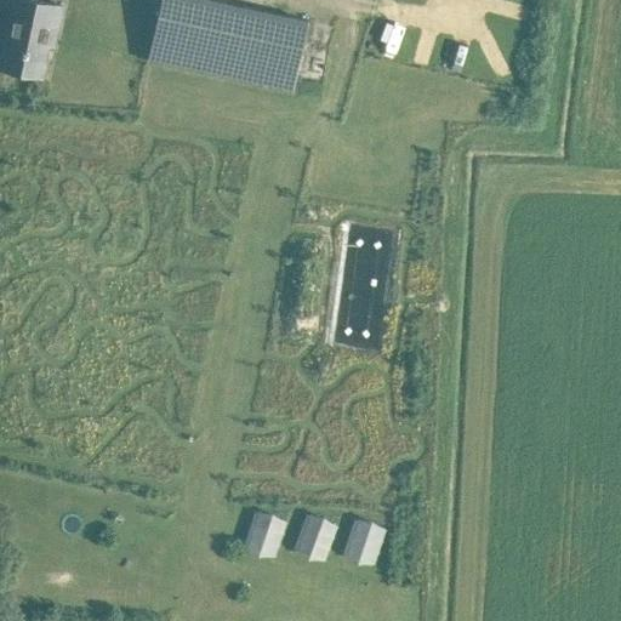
[(15,0),(1,66),(24,70),(41,74),(51,26),(58,27),(62,5),(40,0),(39,0),(15,0)]
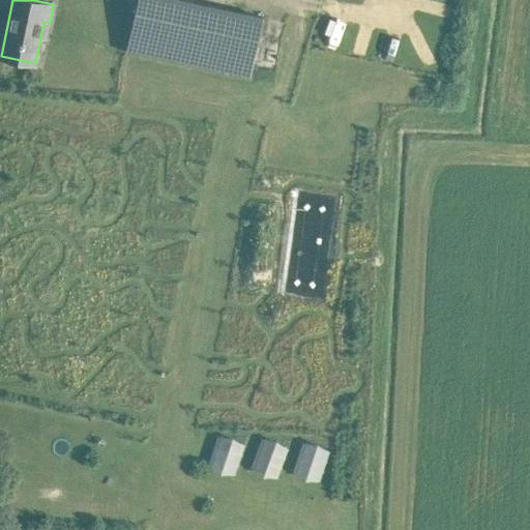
[(137,0),(126,51),(248,77),(251,67),(262,17),(185,0),(137,0)]
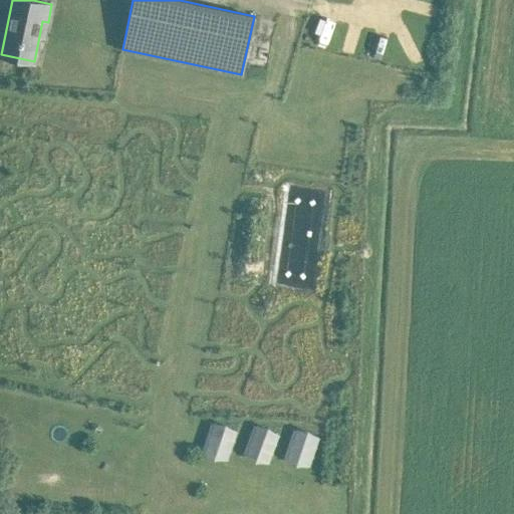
[(356,44),(384,47),(386,37),(357,34),(356,44)]
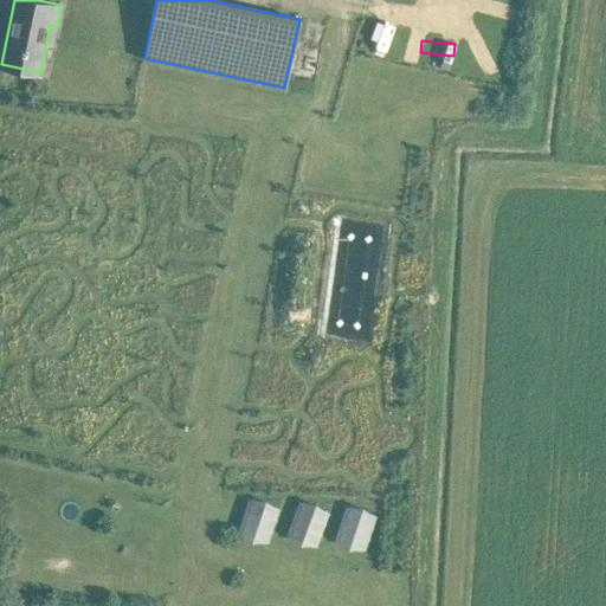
[(421,55),(420,65),(450,66),(450,56),(421,55)]
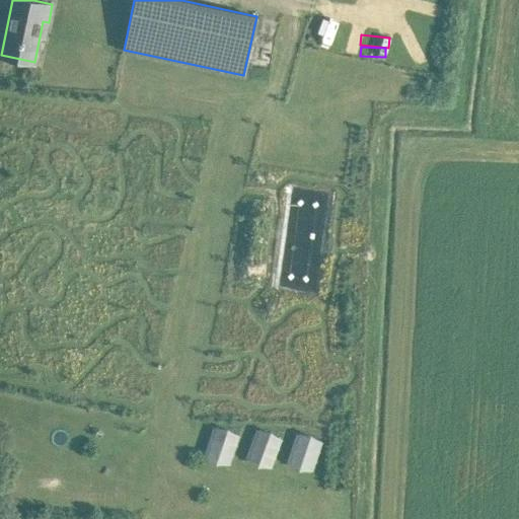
[(319,192),(279,187),(268,270),(308,275),(319,192)]
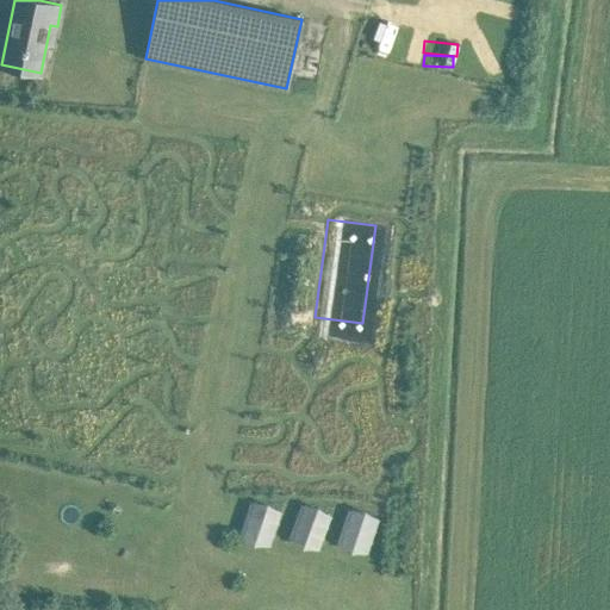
[(282,511),(250,499),(238,535),(269,546),(282,511)]
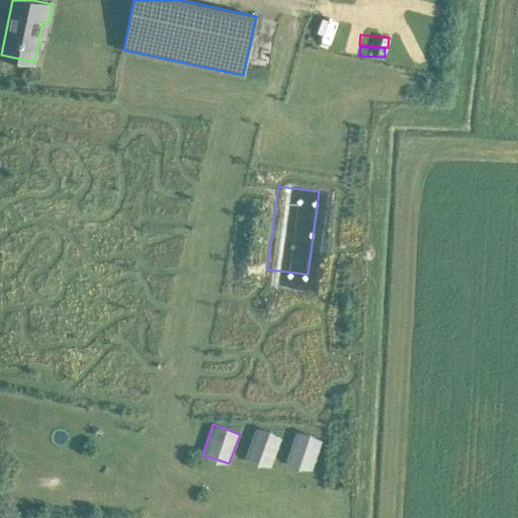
[(282,437),(255,427),(245,457),(271,466),(282,437)]
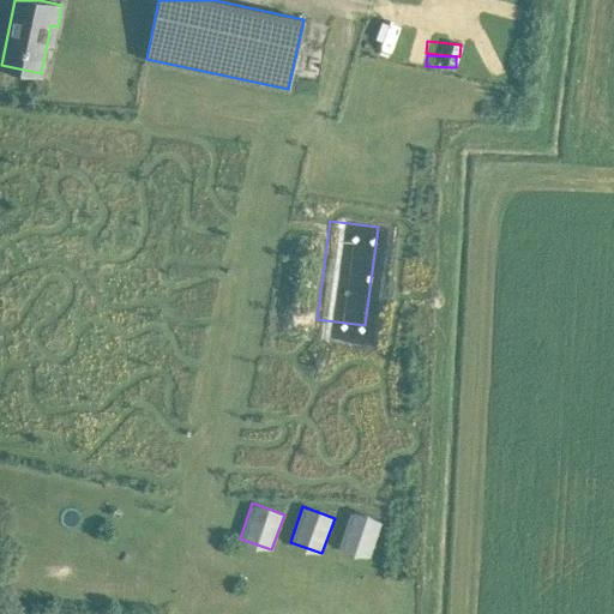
[(381,522),(350,511),(337,547),(369,558),(381,522)]
